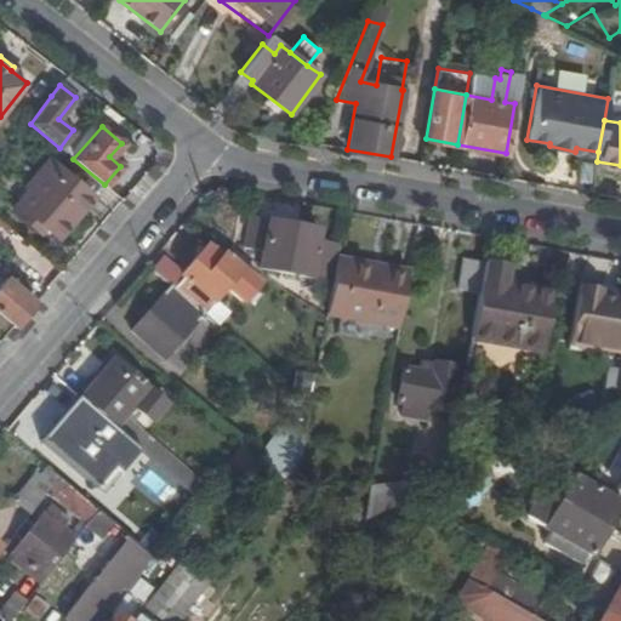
[(47,159),(26,187),(38,197),(20,217),(29,226),(34,220),(57,239),(93,197),(47,159)]
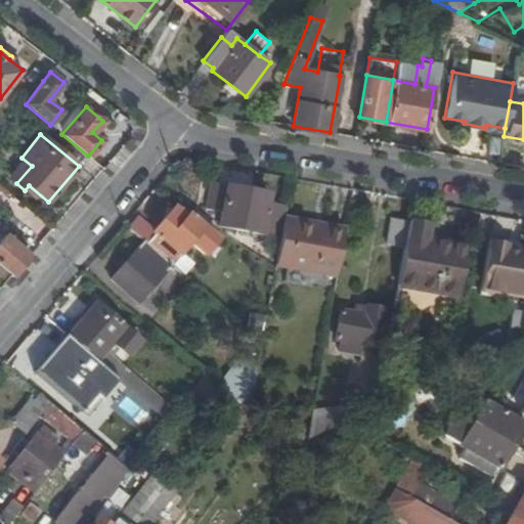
[(211,184),(206,209),(221,212),(218,225),(277,237),(282,207),(265,203),(266,194),(211,184)]
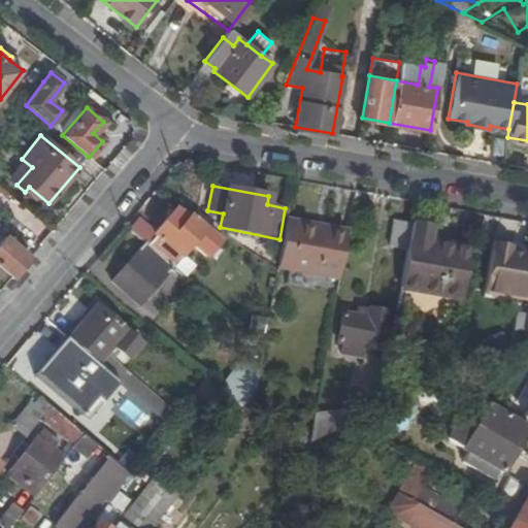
[(137,220),(129,230),(144,244),(171,267),(179,257),(190,245),(204,257),(217,242),(202,230),(202,229),(175,206),(153,233),(137,220)]
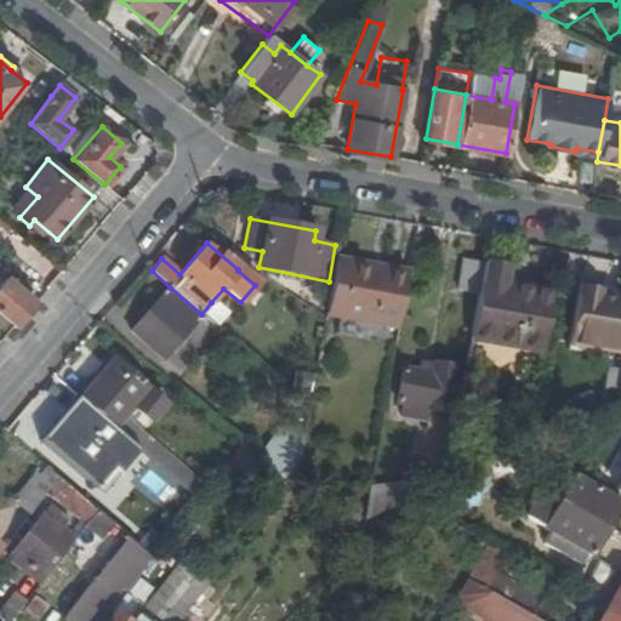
[(335,260),(325,314),(336,317),(347,262),(335,260)]
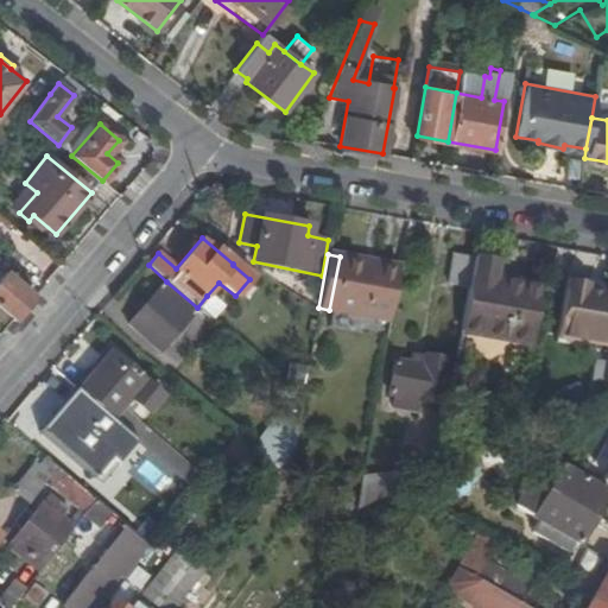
[(467,287),(473,258),(454,255),(448,284),(467,287)]
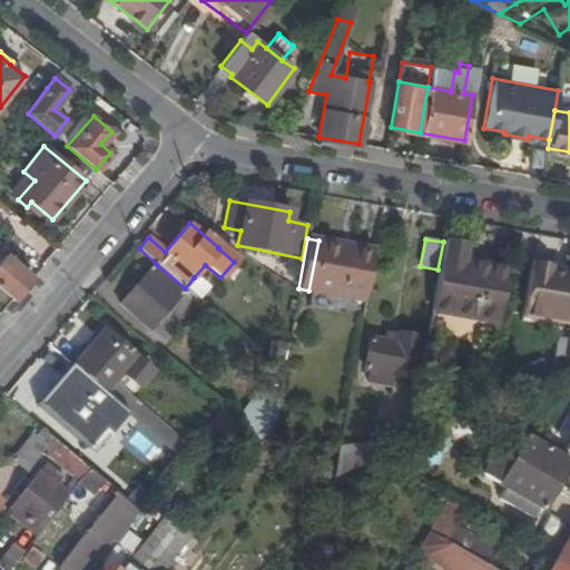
[(308,291),(365,301),(374,249),(318,241),(308,291)]
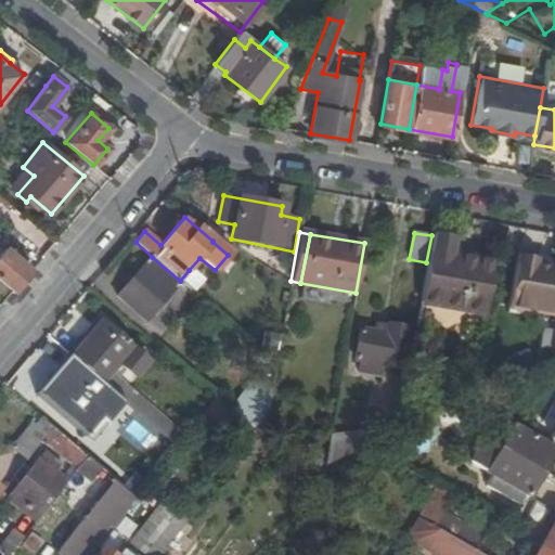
[(453,240),(431,235),(426,262),(418,302),(483,313),(492,261),(451,254),(453,240)]
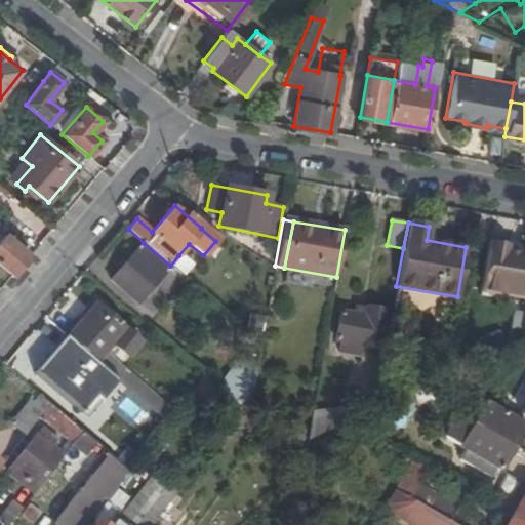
[(5,235),(0,241),(0,266),(11,276),(29,255),(5,235)]
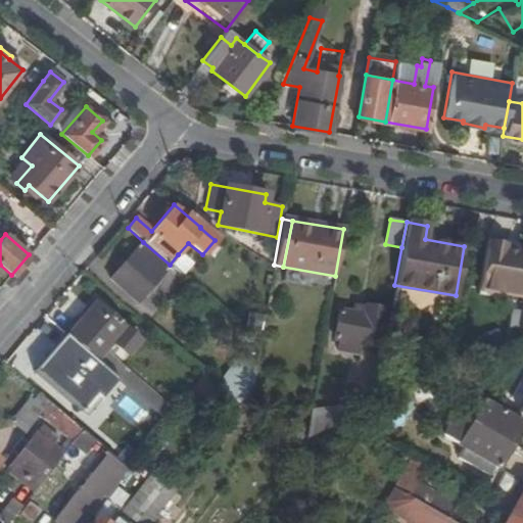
[(478,287),(522,295),(522,250),(506,247),(507,243),(486,239),(478,287)]
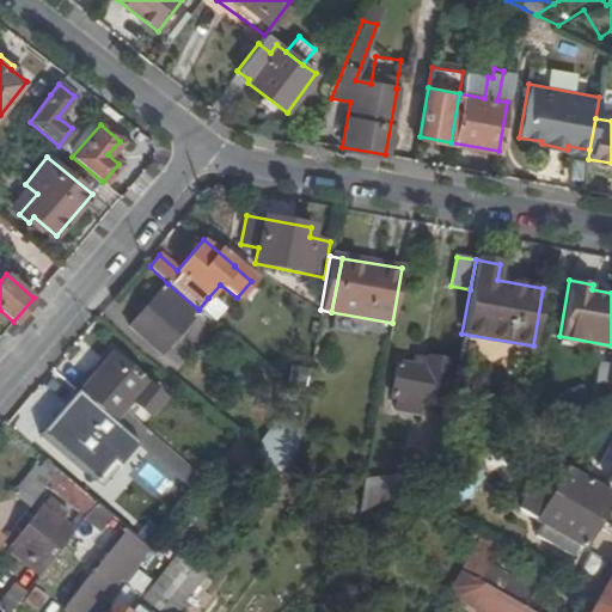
[(199,310),(167,283),(129,326),(161,354),(199,310)]
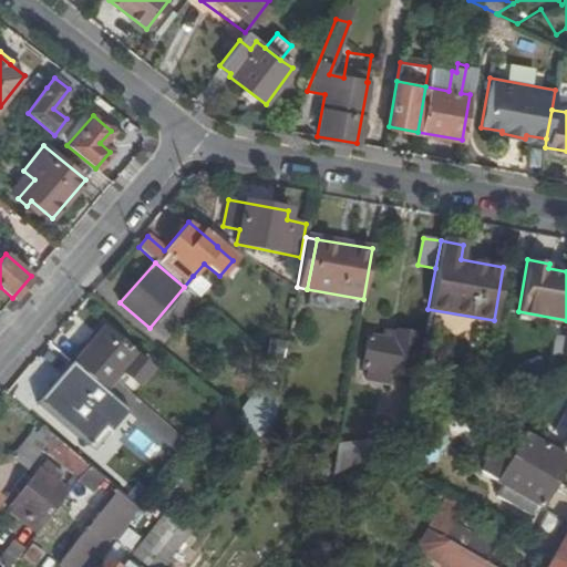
[(72,366),(104,391),(120,372),(136,387),(151,370),(134,356),(102,329),(72,366)]
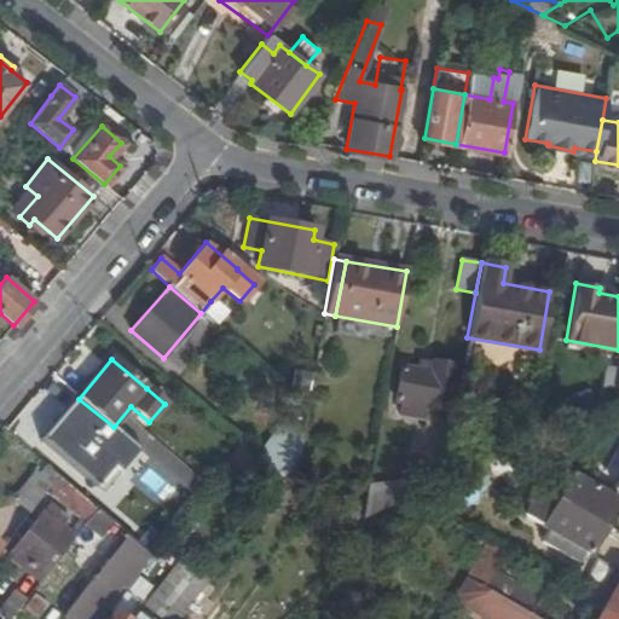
[(393,401),(398,403),(426,408),(446,411),(453,366),(417,359),(415,369),(400,368),(393,401)]
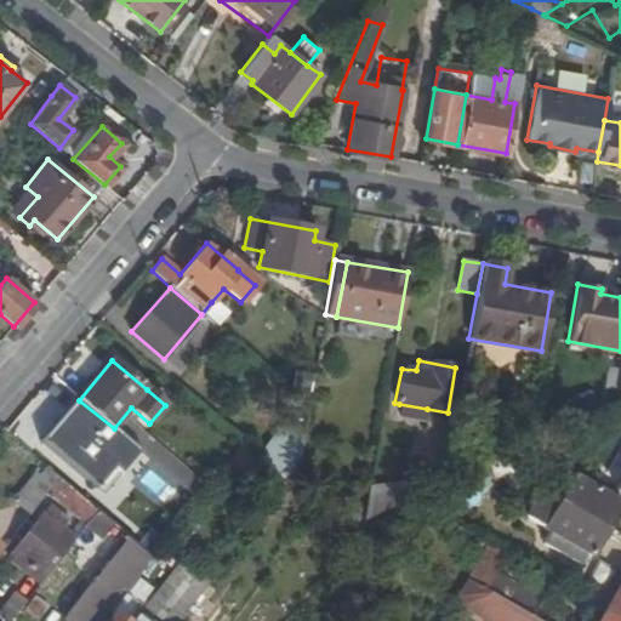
[(114,428),(79,400),(41,444),(103,495),(140,450),(114,428)]
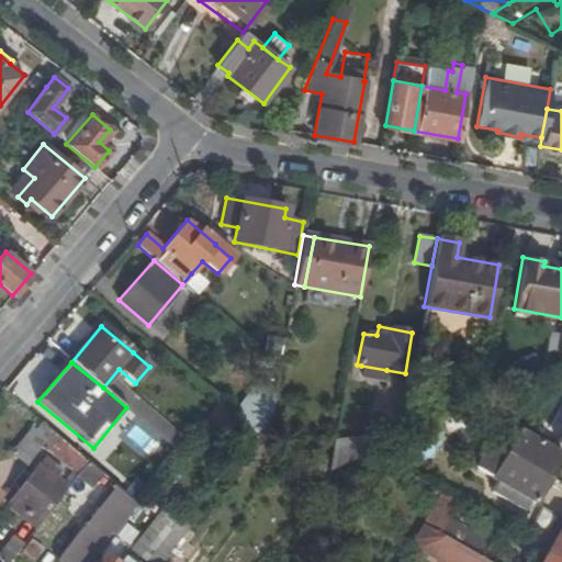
[(386,370),(361,366),(359,378),(383,382),(386,370)]
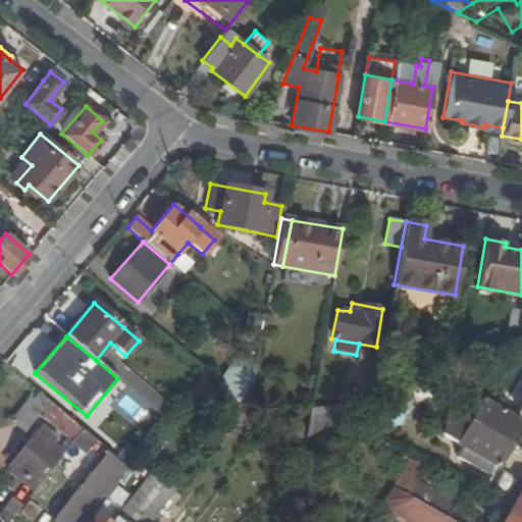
[(242,349),(226,368),(252,386),(257,359),(242,349)]
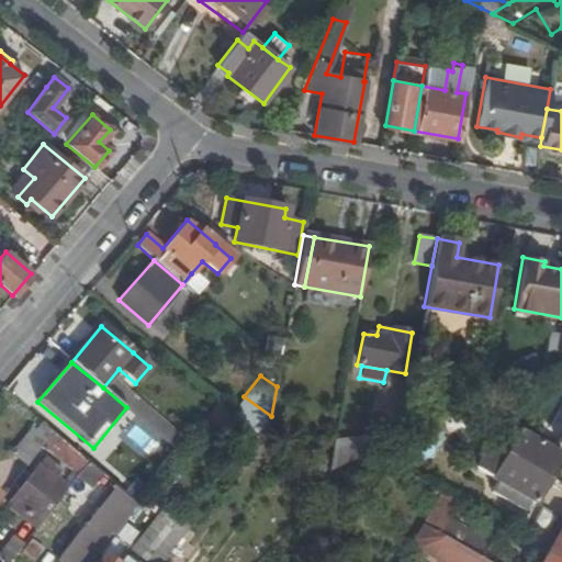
[(259,437),(267,439),(271,416),(244,396),(232,413),(249,428),(259,437)]
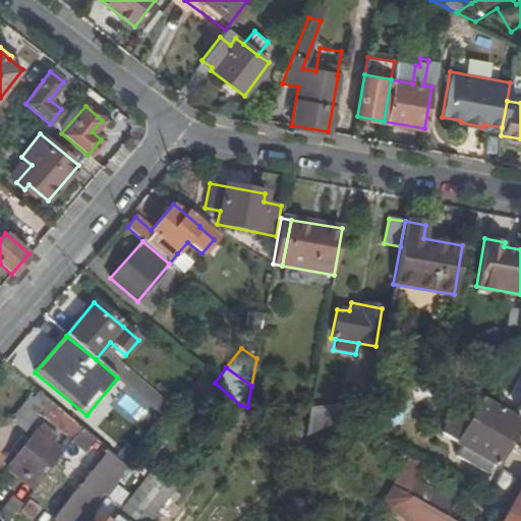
[(201,371),(187,390),(227,421),(240,405),(231,397),(215,383),(201,371)]
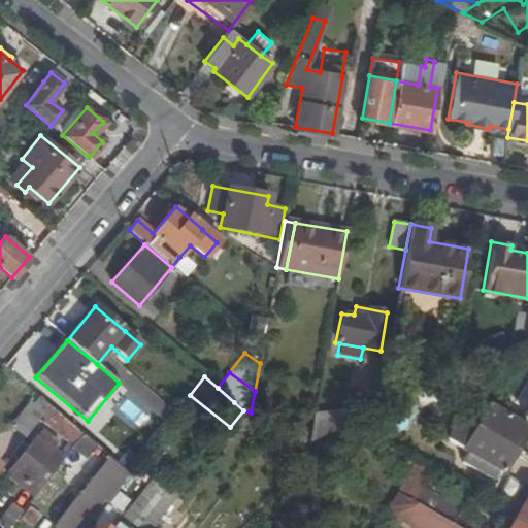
[(444,377),(399,400),(406,410),(430,399),(428,395),(449,385),(444,377)]
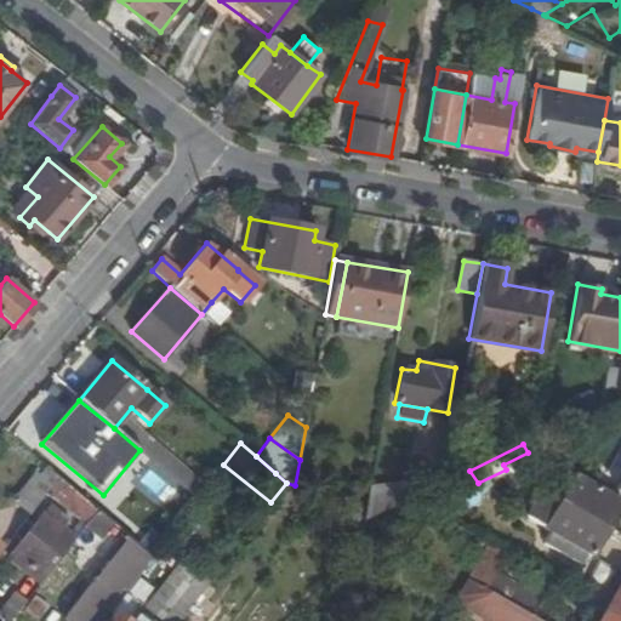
[(620,466),(609,488),(620,493),(620,466)]
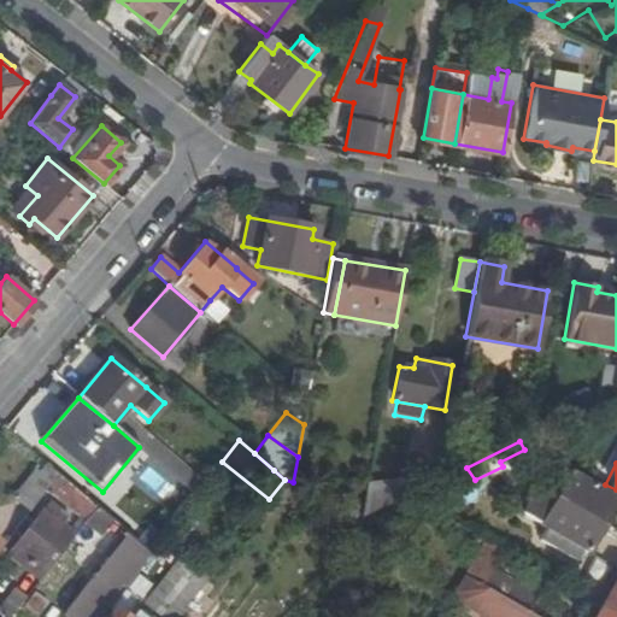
[(57,475),(45,465),(37,474),(34,471),(15,497),(31,509),(46,488),(57,475)]
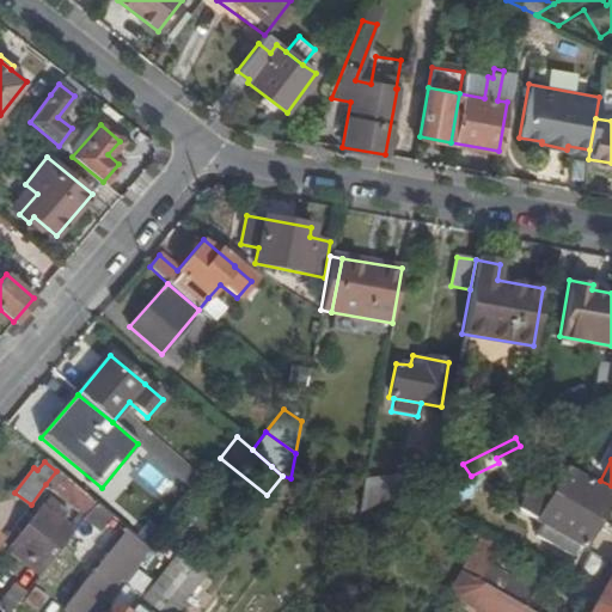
[(563,467),(550,489),(545,497),(539,495),(527,487),(515,508),(533,518),(533,520),(539,522),(533,533),(549,543),(556,532),(579,546),(610,494),(563,467)]
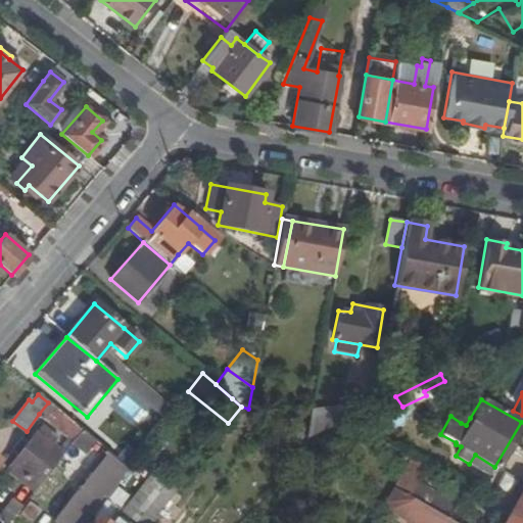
[(55,425),(73,440),(81,430),(48,402),(39,414),(54,427),(55,425)]
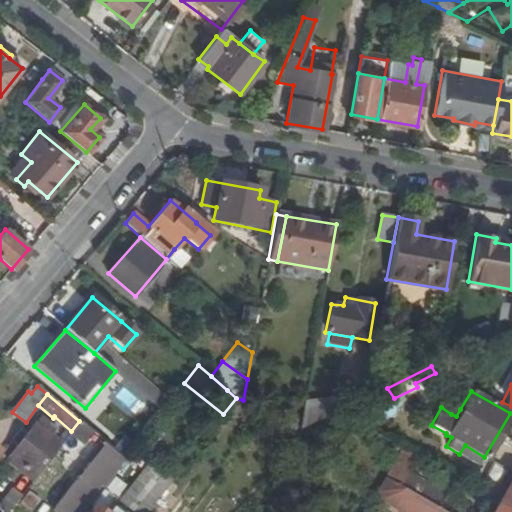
[(303,401),(299,429),(331,413),(332,397),(303,401)]
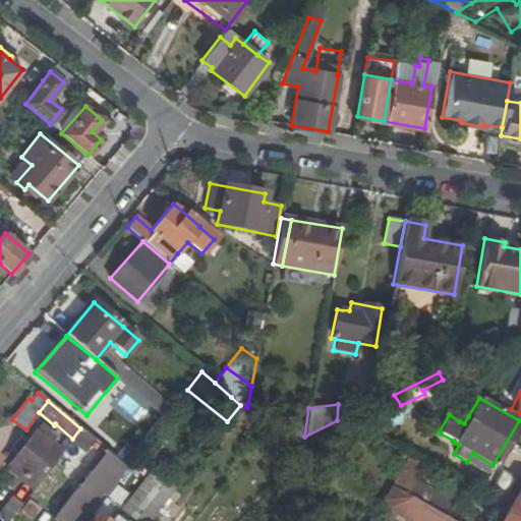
[(464,423),(468,416),(464,413),(459,421),(464,423)]
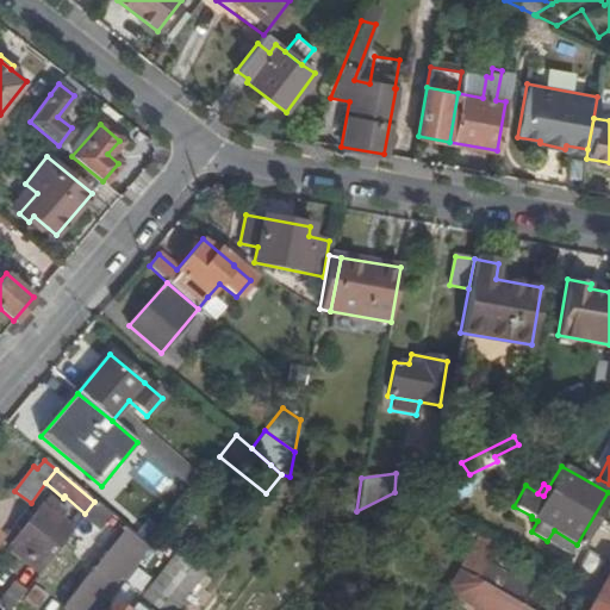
[(323,514),(344,526),(356,511),(331,498),(323,514)]
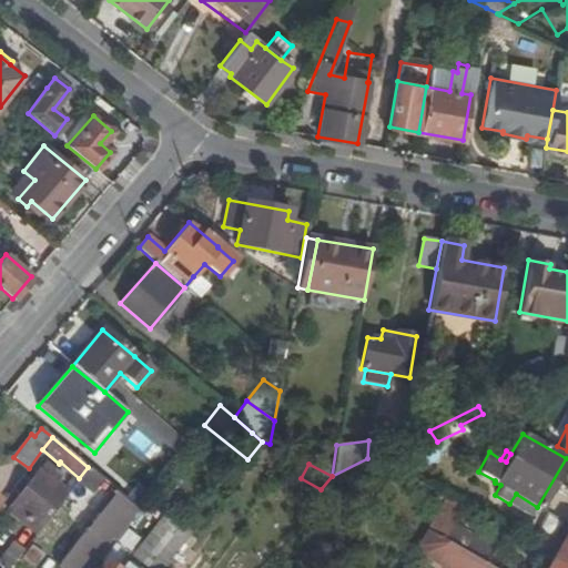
[(94,493),(104,480),(88,467),(79,478),(94,493)]
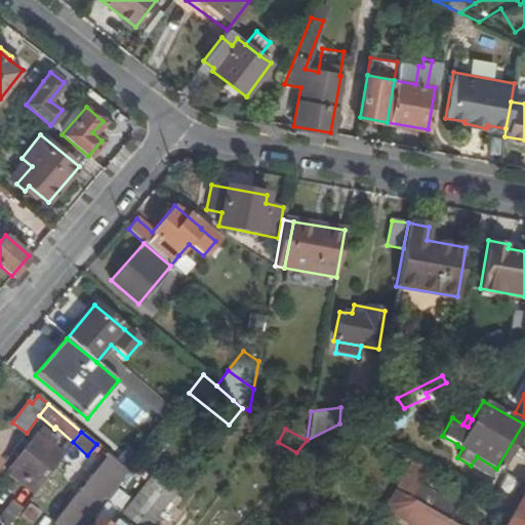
[(35,491),(62,455),(49,446),(53,441),(47,436),(43,441),(35,435),(26,446),(17,456),(7,470),(35,491)]
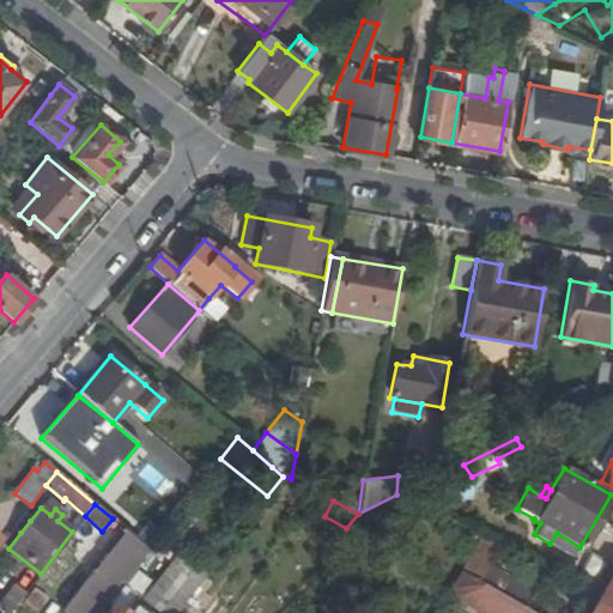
[(30,521),(23,516),(13,528),(20,533),(30,521)]
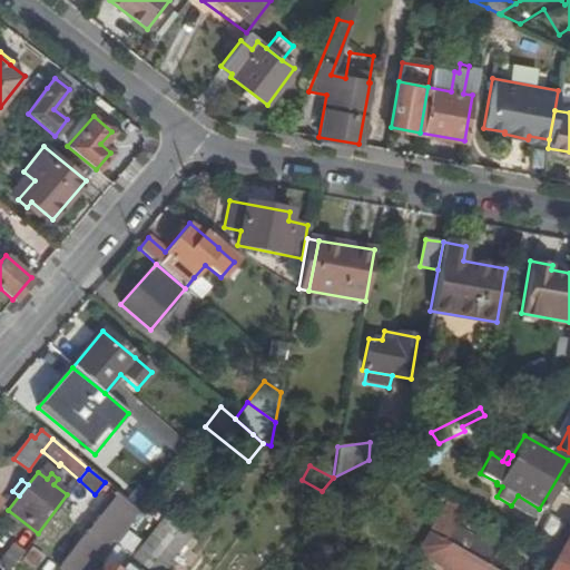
[(139,511),(145,503),(125,487),(119,494),(139,511)]
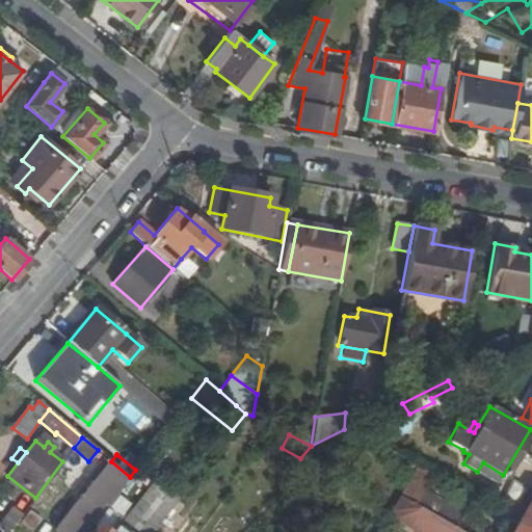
[(106,506),(130,477),(111,461),(109,460),(92,481),(91,481),(54,528),(59,531),(79,531),(102,503),(106,506)]
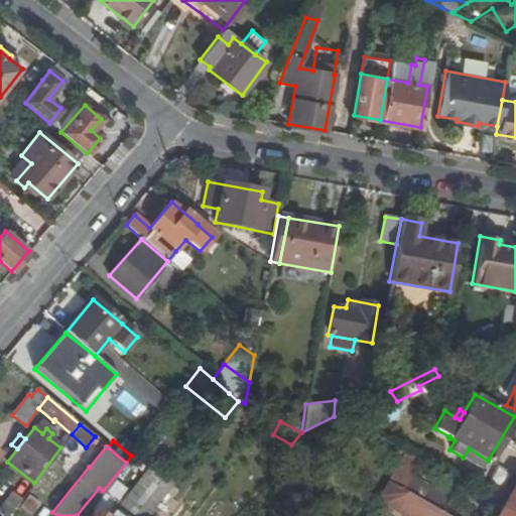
[(406,452),(389,482),(401,489),(410,476),(419,460),(406,452)]
